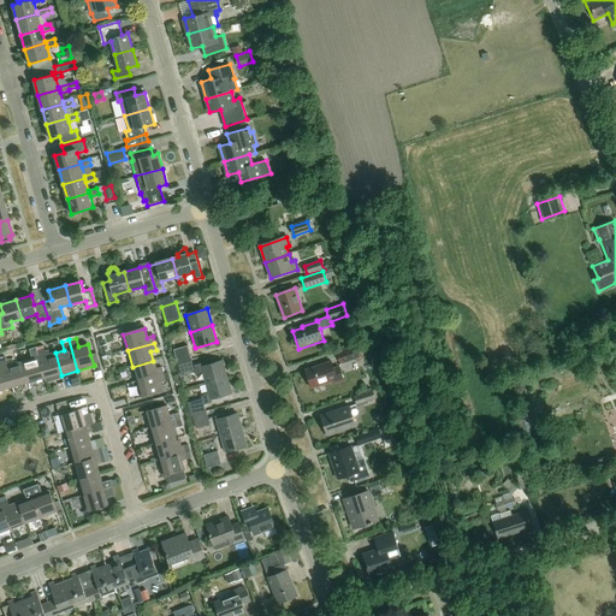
[(177,363),(191,360),(188,345),(173,350),(177,363)]
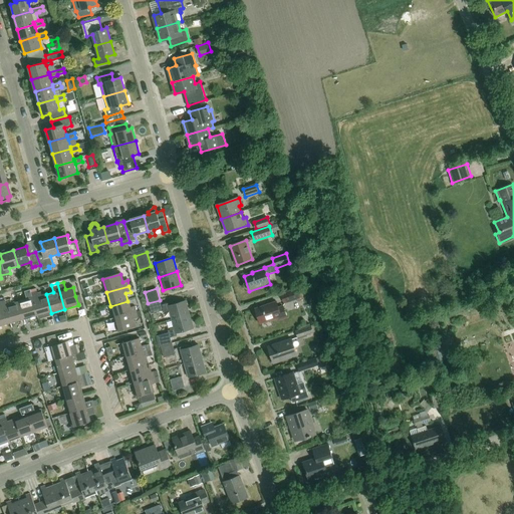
[(302,301),(298,288),(281,294),(284,304),(297,299),(298,302),(302,301)]
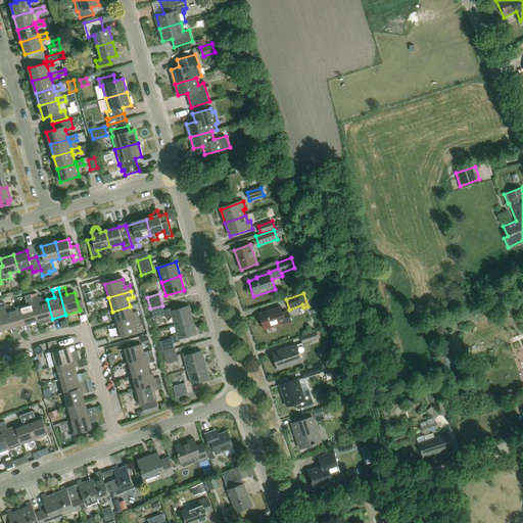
[(39,322),(52,319),(47,299),(43,300),(42,297),(38,298),(37,294),(32,296),(33,299),(39,322)]
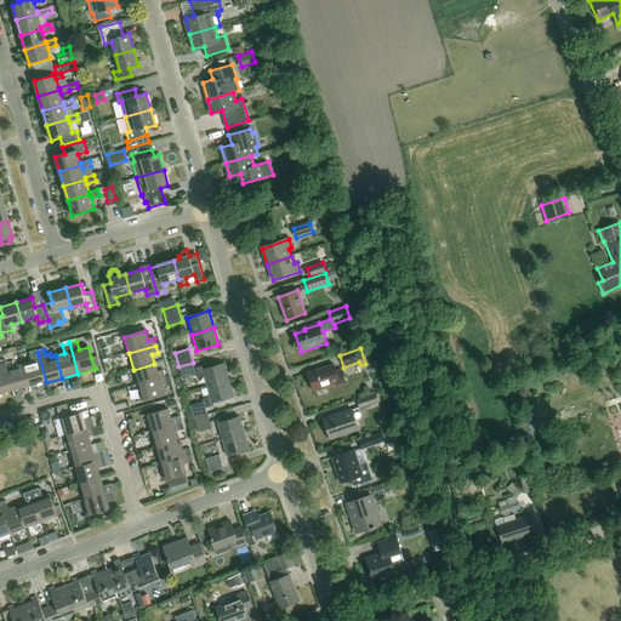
[(29,387),(46,382),(39,355),(30,358),(33,363),(23,365),(29,387)]
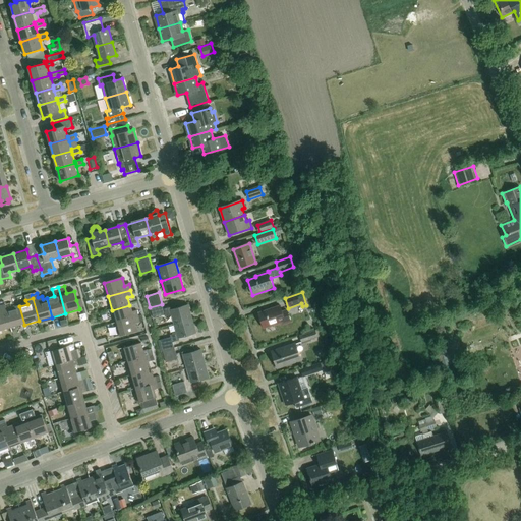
[(24,325),(19,306),(12,308),(11,304),(10,304),(9,300),(4,301),(5,305),(11,329),(24,325)]
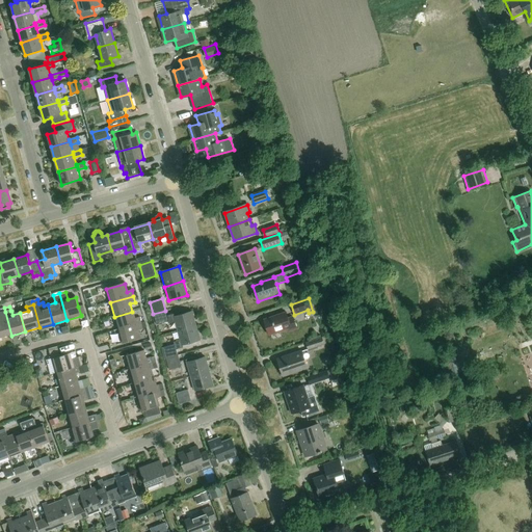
[(178,331),(196,326),(192,312),(175,317),(174,314),(167,316),(165,311),(153,314),(156,324),(167,321),(168,323),(175,321),(178,331)]
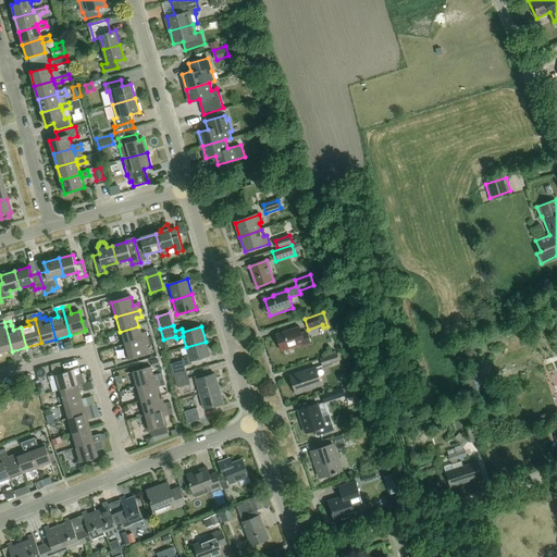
[(0,354),(12,351),(5,326),(0,327),(0,354)]
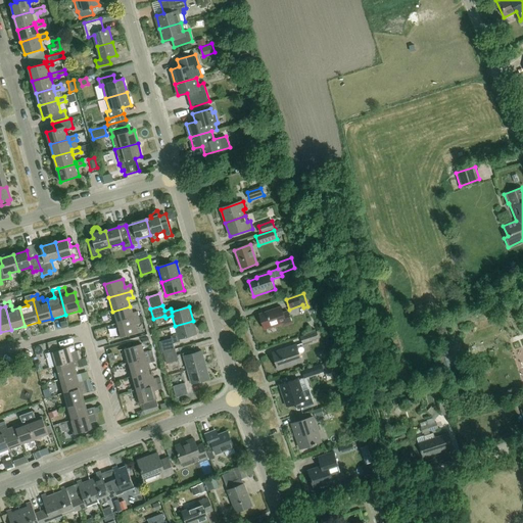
[(115,325),(139,319),(137,313),(132,314),(130,306),(112,312),(115,325)]
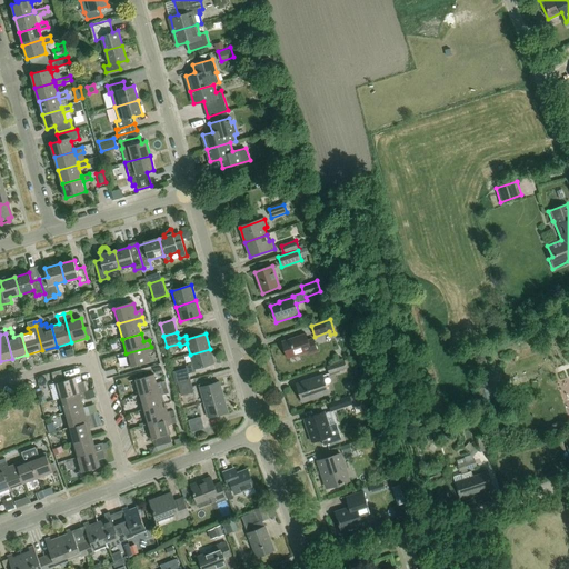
[(309,341),(307,335),(282,342),(288,359),(309,351),(310,355),(318,352),(313,340),(309,341)]
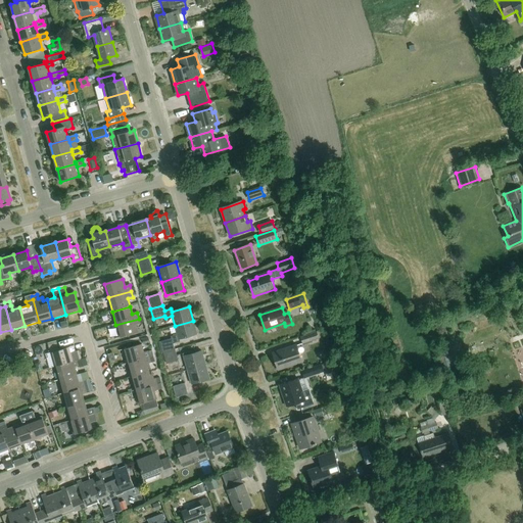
[(139,319),(115,325),(120,339),(138,334),(135,326),(140,325),(139,319)]
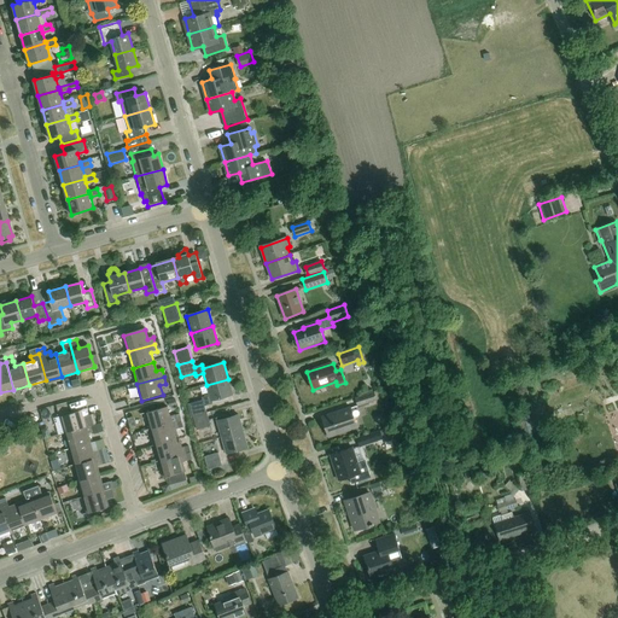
[(193,418),(208,414),(205,406),(214,404),(213,401),(233,396),(228,379),(207,385),(210,395),(202,397),(203,400),(190,403),(193,418)]
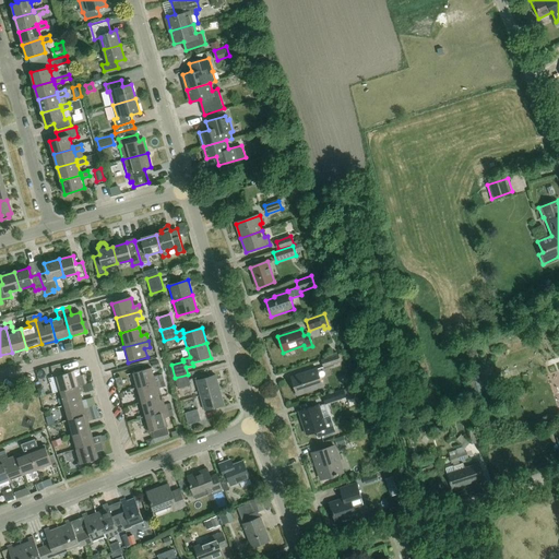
[(342,361),(340,354),(321,360),(324,368),(342,361)]
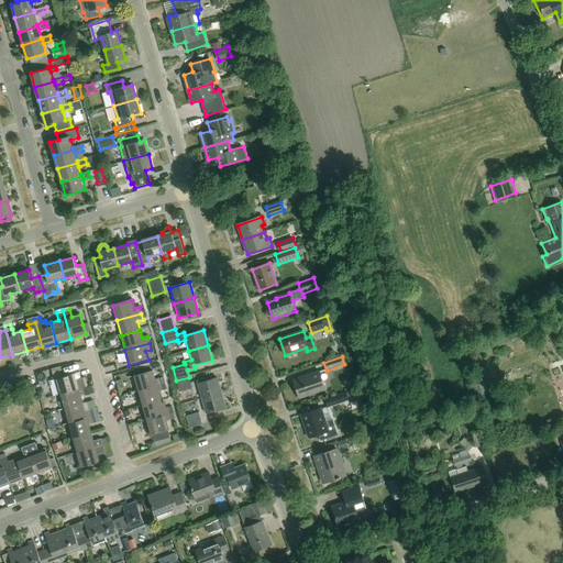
[(77,384),(75,375),(64,378),(61,368),(55,370),(57,381),(55,382),(58,396),(84,388),(84,386),(92,384),(90,378),(81,381),(81,383),(77,384)]
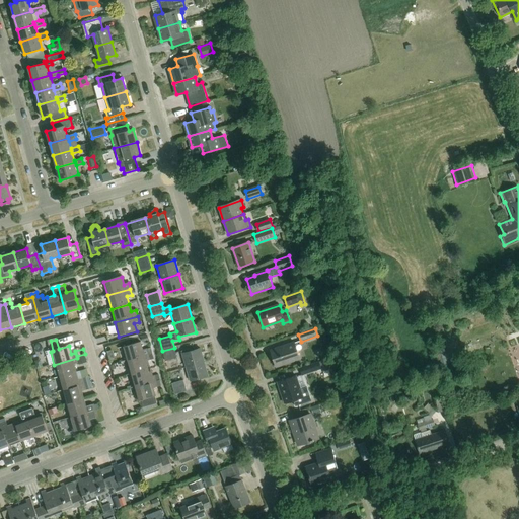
[(300,360),(294,342),(270,350),(276,368),(300,360)]
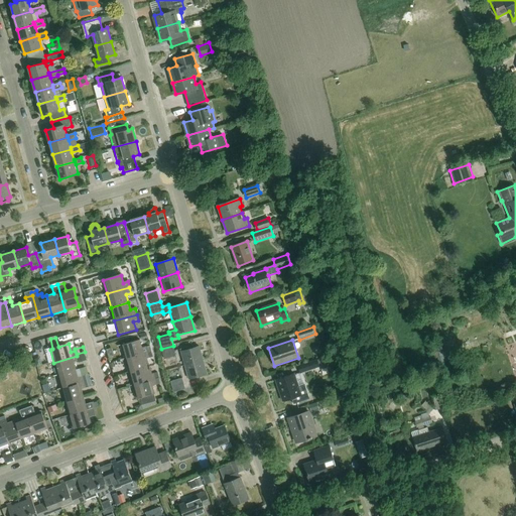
[(125,360),(151,353),(149,347),(141,349),(139,341),(121,346),(125,360)]
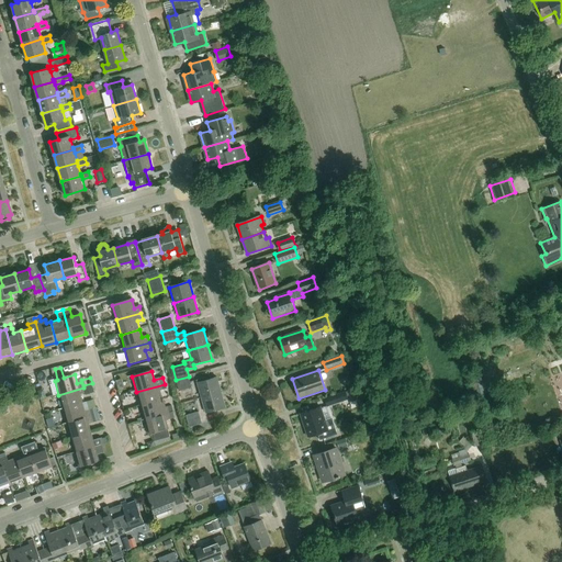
[(189,377),(176,380),(179,391),(192,388),(189,377)]
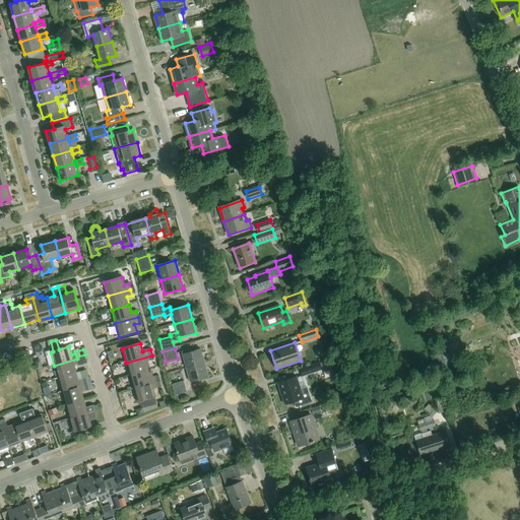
[(187,369),(204,364),(201,349),(193,352),(192,349),(182,352),(187,369)]
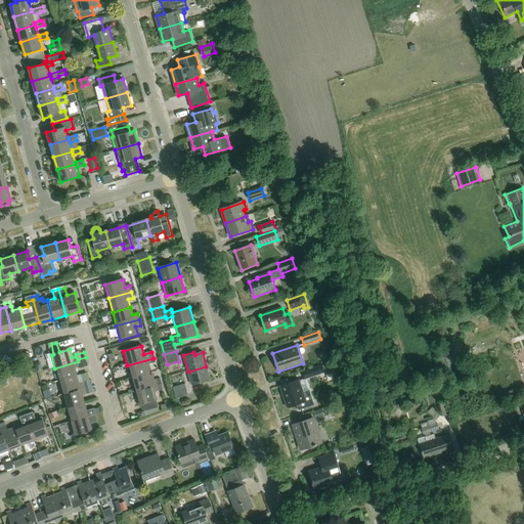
[(454,368),(451,354),(439,357),(442,370),(454,368)]
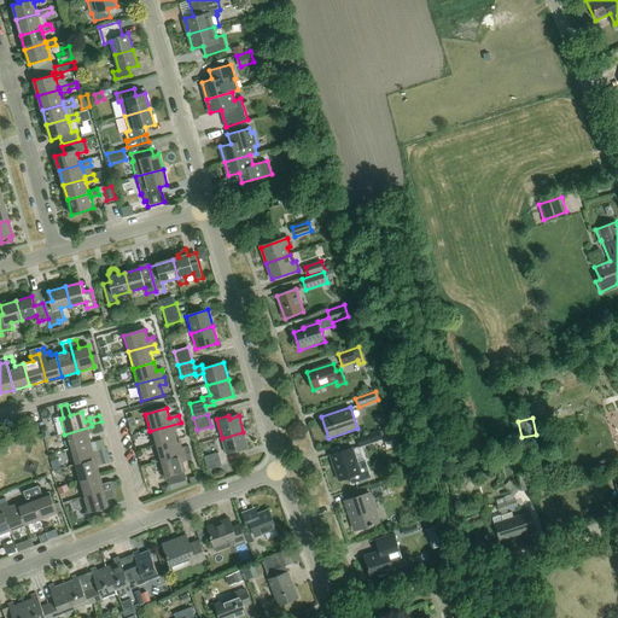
[(153,447),(175,441),(173,432),(182,429),(181,423),(150,431),(153,447)]
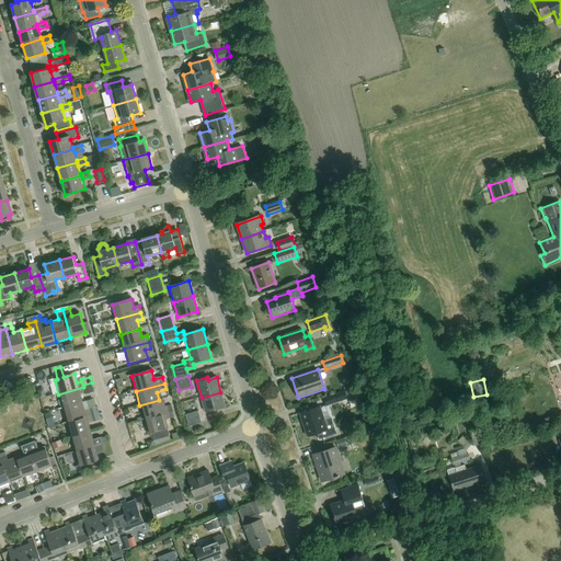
[(58,395),(63,409),(82,403),(80,395),(86,393),(83,387),(58,395)]
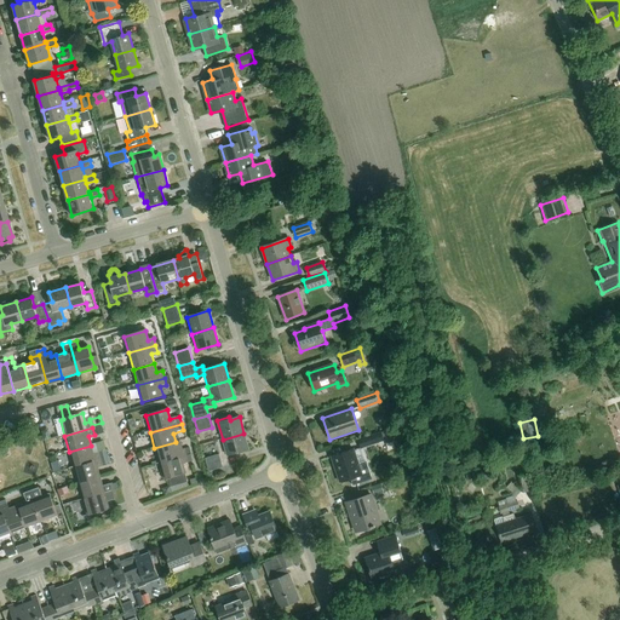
[(394,428),(384,431),(386,440),(396,435),(394,428)]
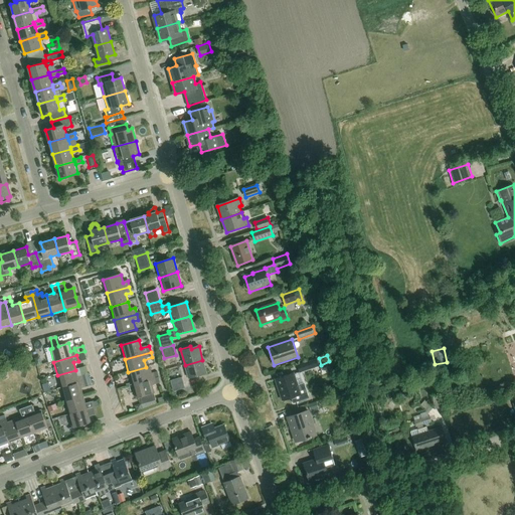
[(320,366),(317,358),(297,365),(300,373),(320,366)]
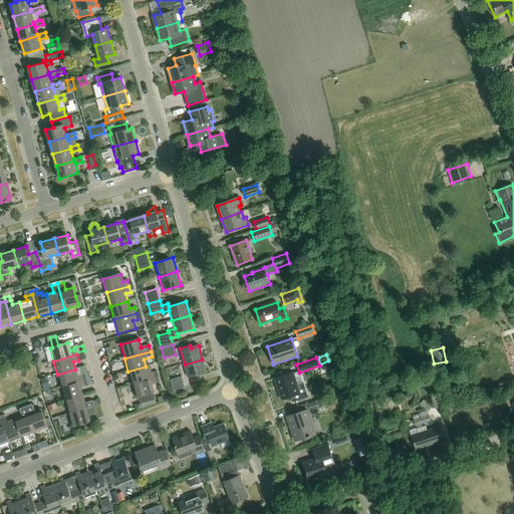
[(202,359),(185,364),(189,377),(206,372),(202,359)]
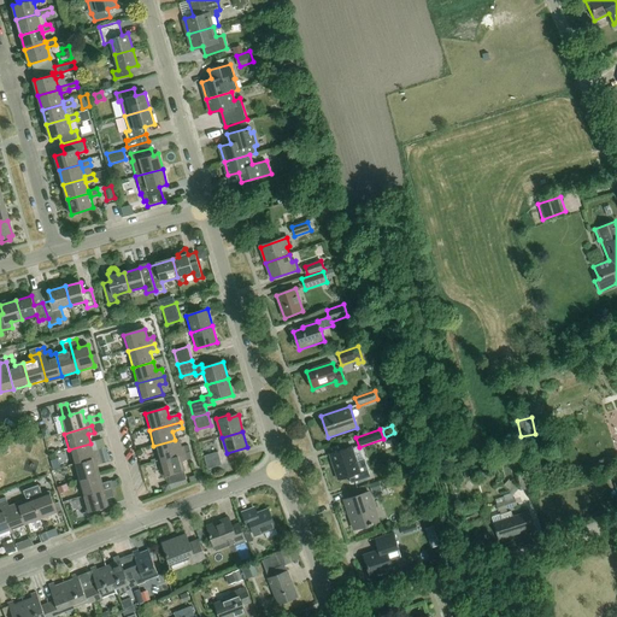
[(158,462),(189,453),(188,447),(178,450),(175,440),(153,446),(158,462)]
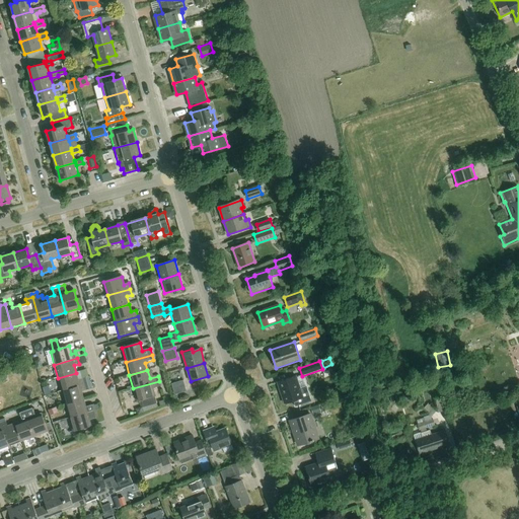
[(182,372),(170,375),(171,381),(183,378),(182,372)]
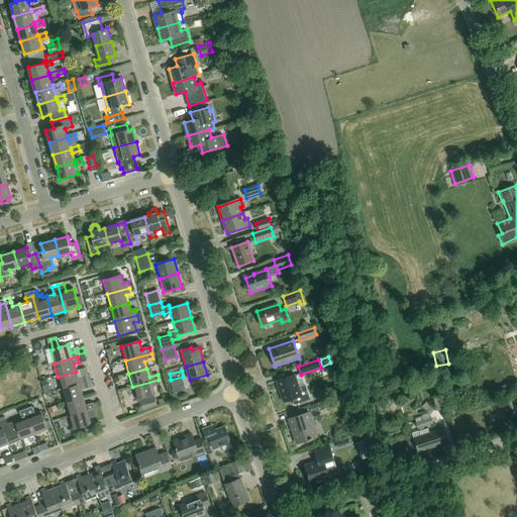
[(79,379),(76,372),(58,377),(62,390),(85,384),(83,378),(79,379)]
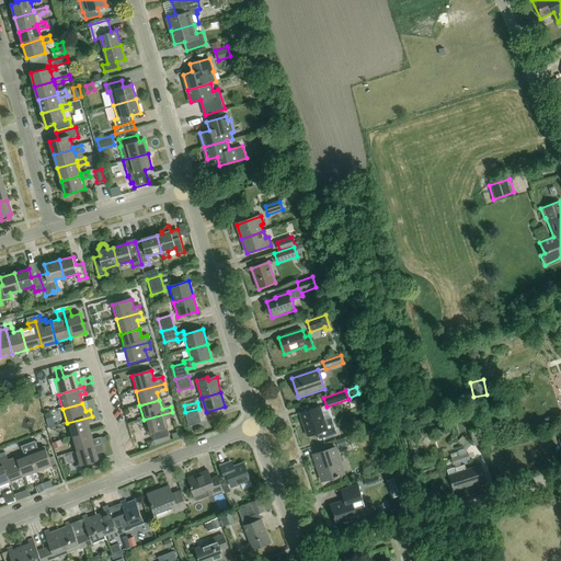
[(324,422),(322,414),(328,412),(325,405),(300,414),(308,437),(317,434),(319,441),(336,434),(332,420),(324,422)]
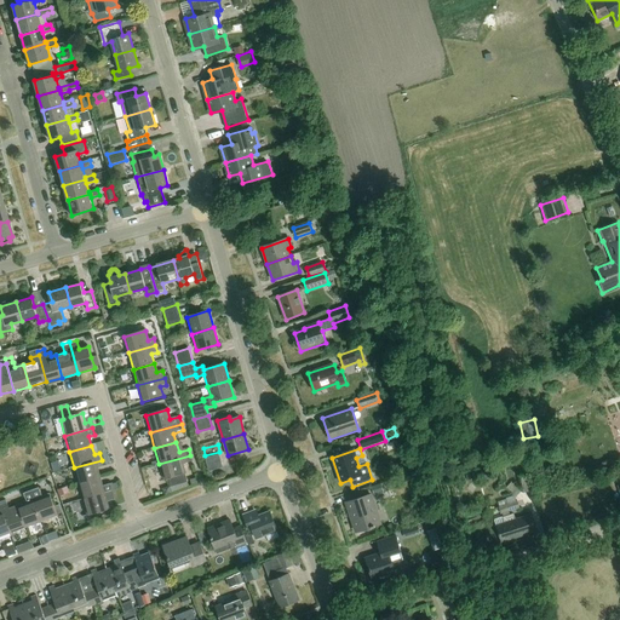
[(190,455),(159,464),(164,481),(167,480),(170,488),(187,483),(184,475),(185,475),(183,465),(193,463),(190,455)]
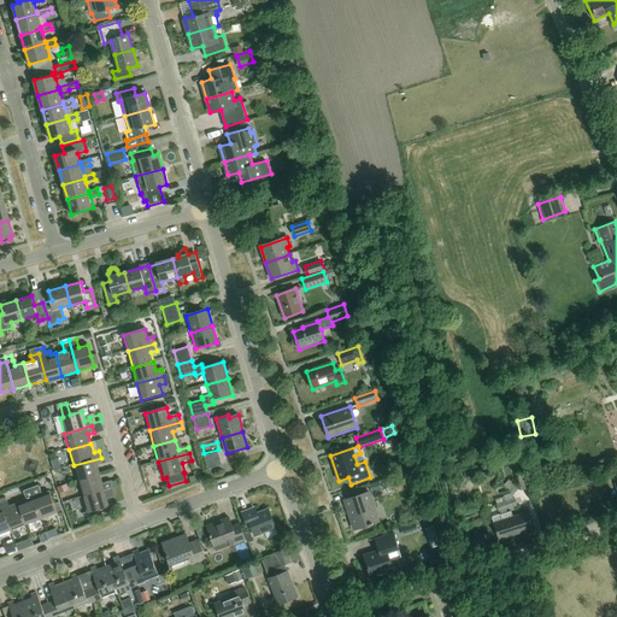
[(223,465),(219,453),(206,456),(209,469),(223,465)]
